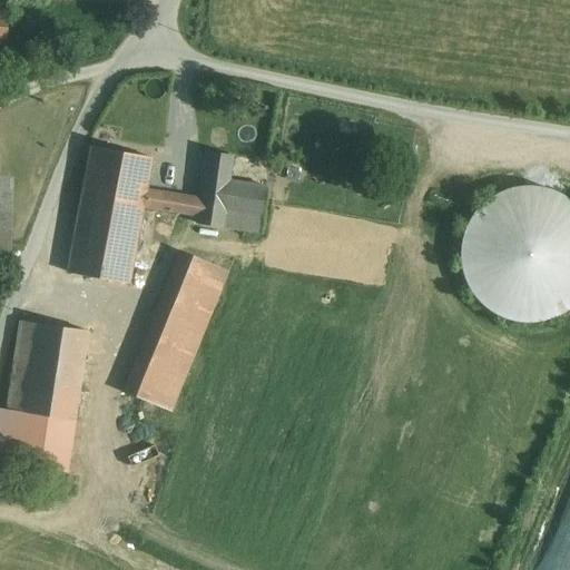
[(159,153),(102,138),(92,184),(71,267),(128,281),(145,210),(148,196),(153,182),(159,153)]
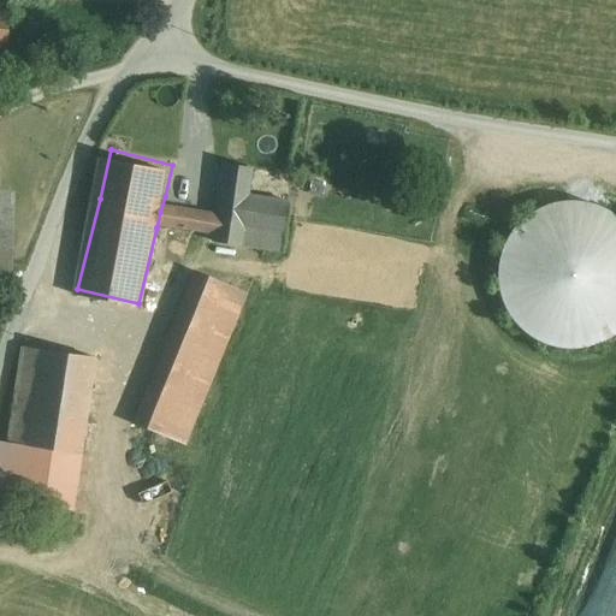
[(261,167),(236,161),(224,211),(165,196),(160,212),(179,217),(220,227),(218,236),(243,242),(248,223),(255,196),(256,190),(261,167)]
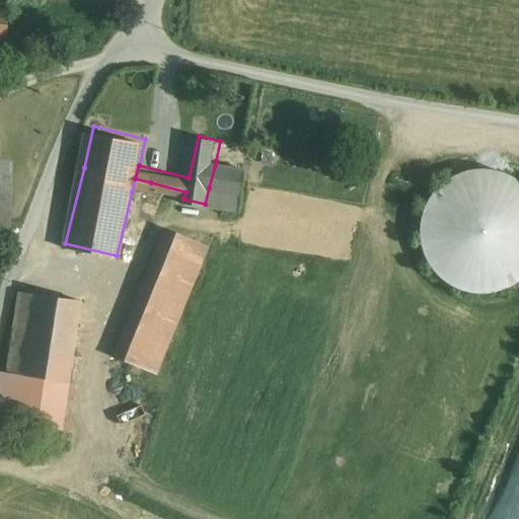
[(250,168),(216,160),(215,165),(209,188),(243,197),(250,168)]
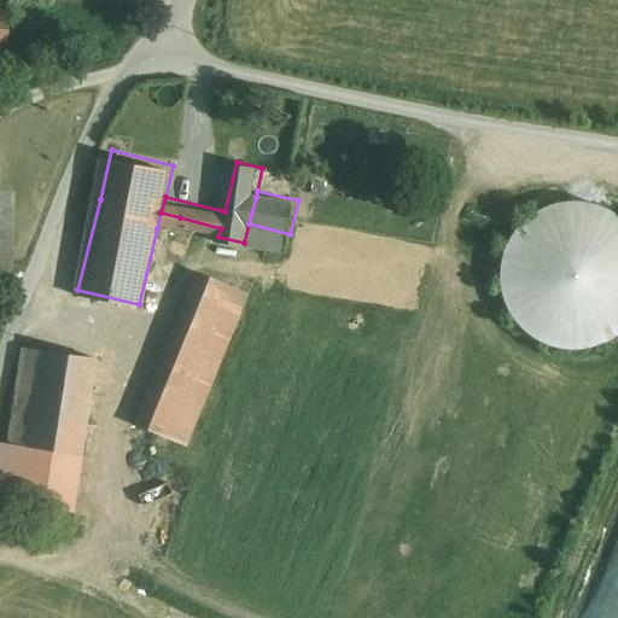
[(0,192),(0,292),(13,293),(18,193),(0,192)]
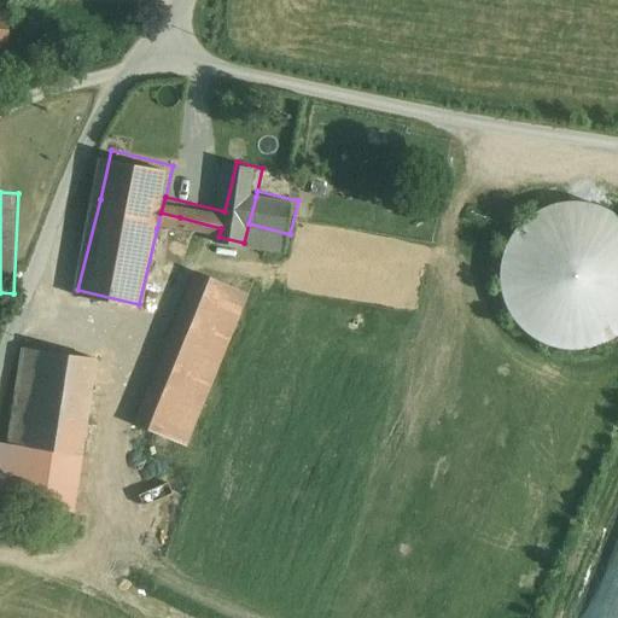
[(500,297),(507,314),(520,330),(536,342),(554,348),(573,350),(594,347),(612,338),(617,332),(617,217),(602,208),(583,203),(564,202),(546,207),(529,215),(514,227),(505,243),(499,261),(496,279),(500,297)]
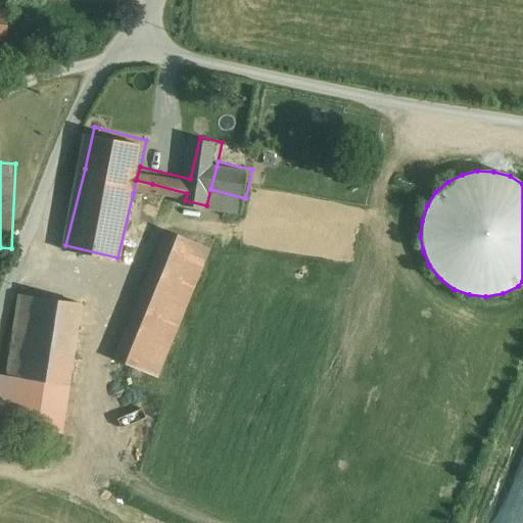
[(152,184),(136,180),(133,193),(149,197),(152,184)]
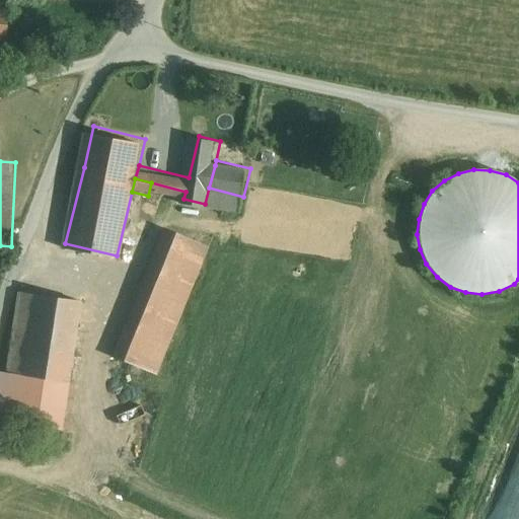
[(243,197),(209,188),(205,204),(239,212),(243,197)]
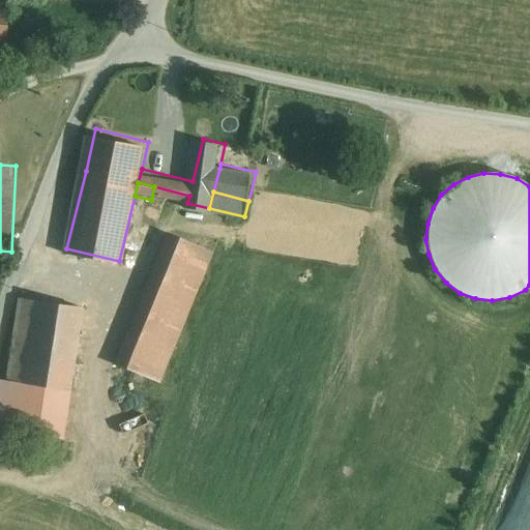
[(219,249),(174,232),(148,300),(193,318),(219,249)]
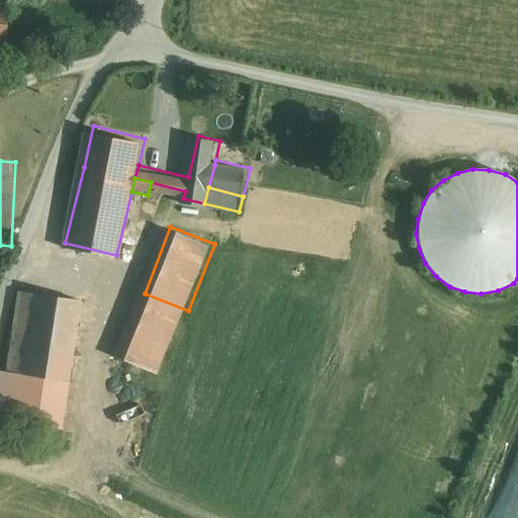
[(80,301),(19,292),(7,373),(68,381),(80,301)]
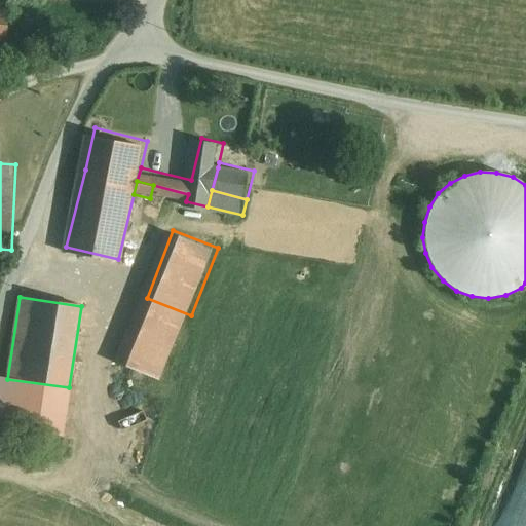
[(191,315),(147,298),(122,360),(165,377),(167,374),(191,315)]
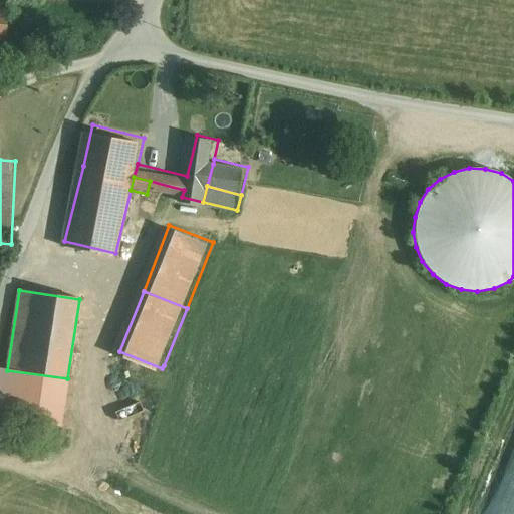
[(0,417),(61,427),(67,378),(7,370),(0,368),(0,417)]
